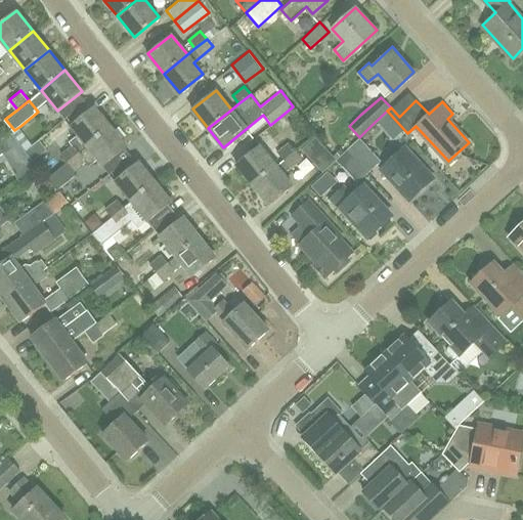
[(67,160),(79,150),(86,145),(110,126),(94,106),(71,126),(76,133),(68,140),(71,143),(60,152),(67,160)]
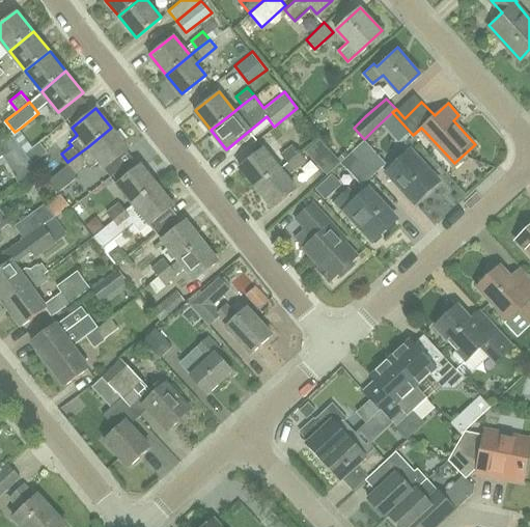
[(111,128),(87,147),(80,153),(67,162),(68,163),(49,178),(58,190),(75,176),(76,171),(86,163),(88,167),(98,160),(103,167),(128,147),(111,128)]
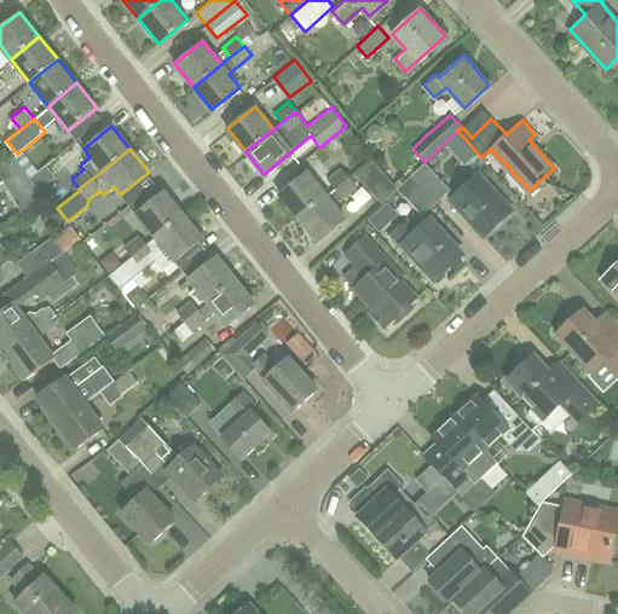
[(0,179),(12,173),(4,161),(0,162),(0,179)]
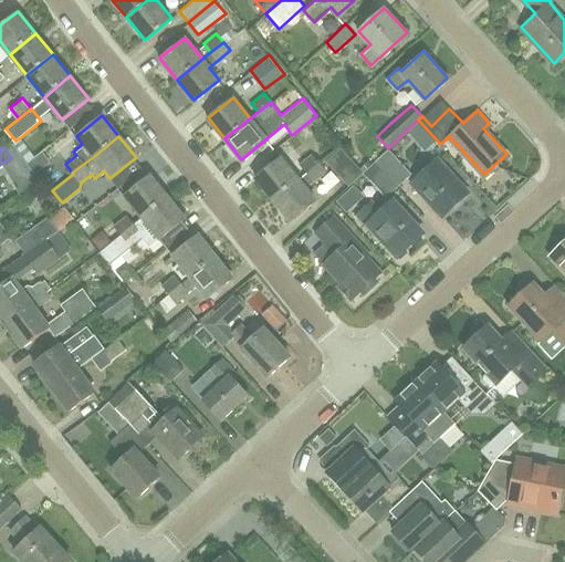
[(374,160),(397,186),(411,173),(388,147),(374,160)]
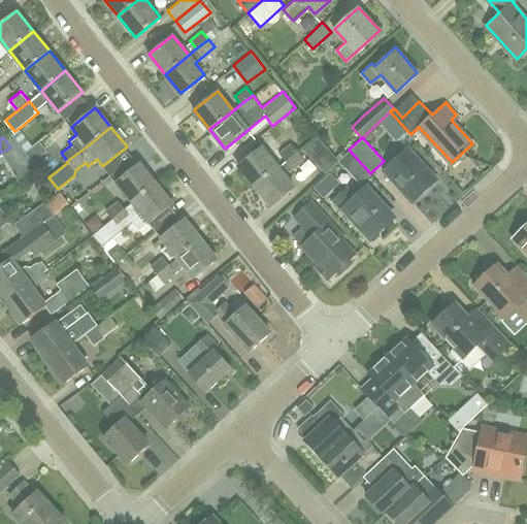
[(38,139),(32,144),(25,151),(32,160),(45,149),(38,139)]
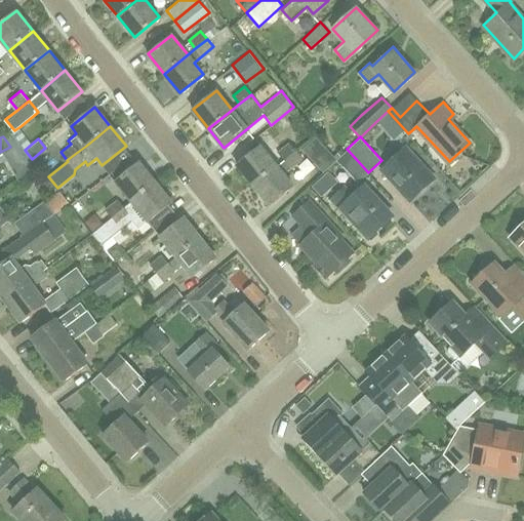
[(284,159),(295,150),(289,142),(277,151),(284,159)]
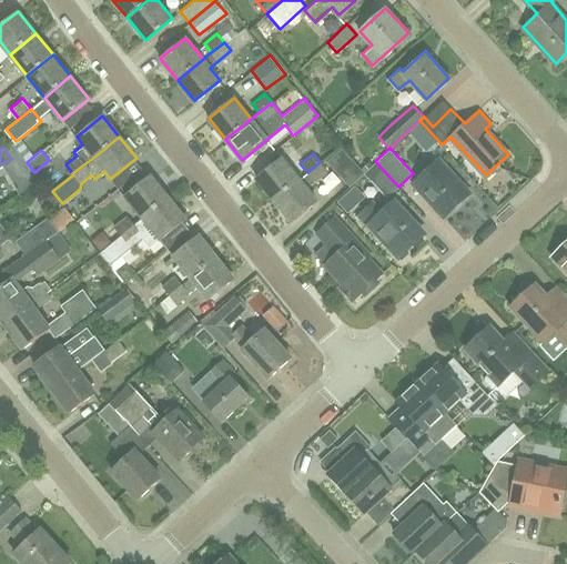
[(273,199),(300,179),(282,158),(256,178),(273,199)]
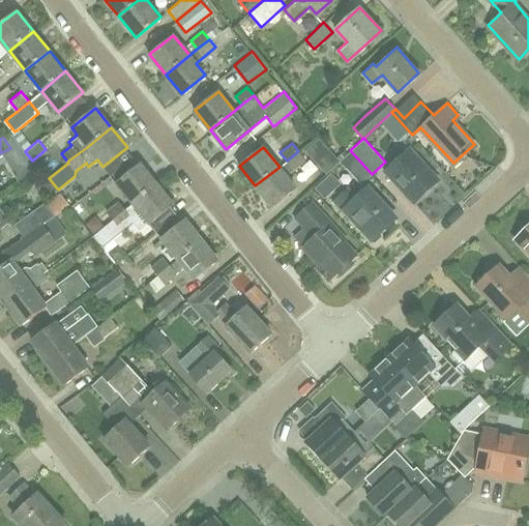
[(324,174),(339,161),(327,147),(312,162),(324,174)]
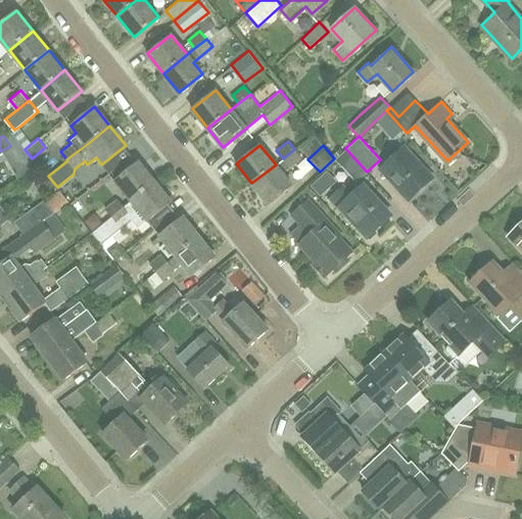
[(411,194),(432,176),(405,146),(381,168),(396,185),(399,182),(411,194)]
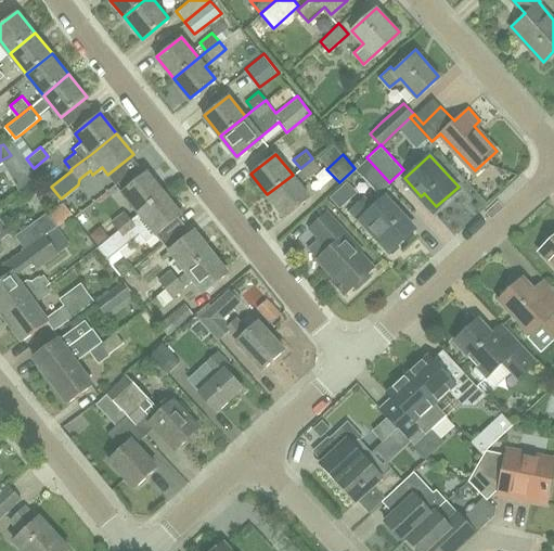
[(389,182),(366,157),(355,168),(377,193),(389,182)]
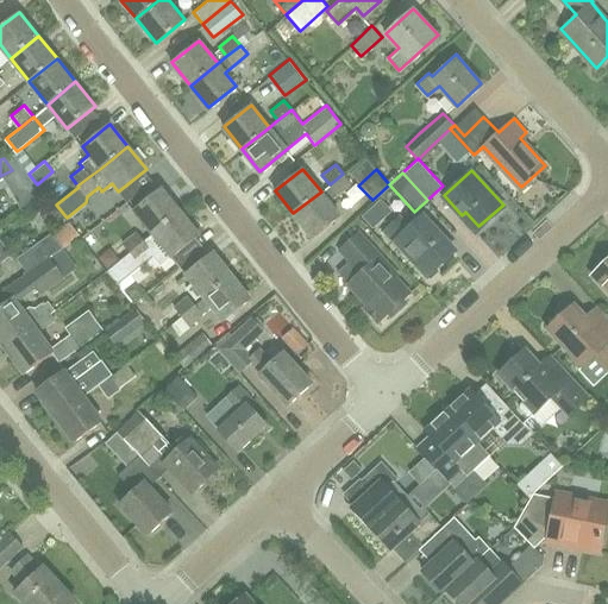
[(339,214),(327,200),(350,182),(343,174),(330,184),(321,192),(293,213),(312,236),(339,214)]
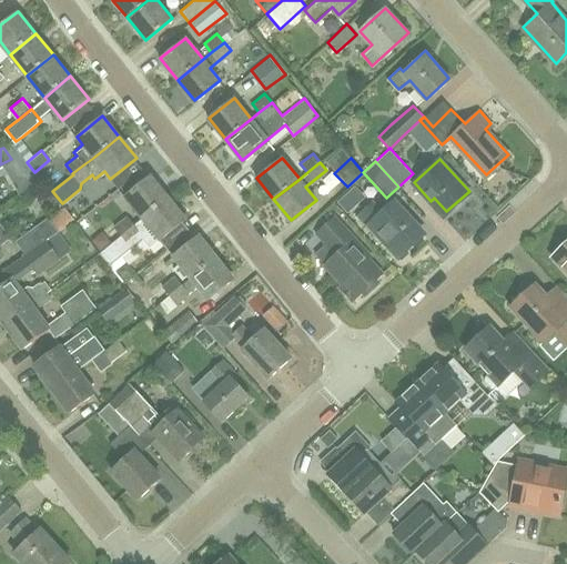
[(142,218),(168,197),(151,175),(124,197),(142,218)]
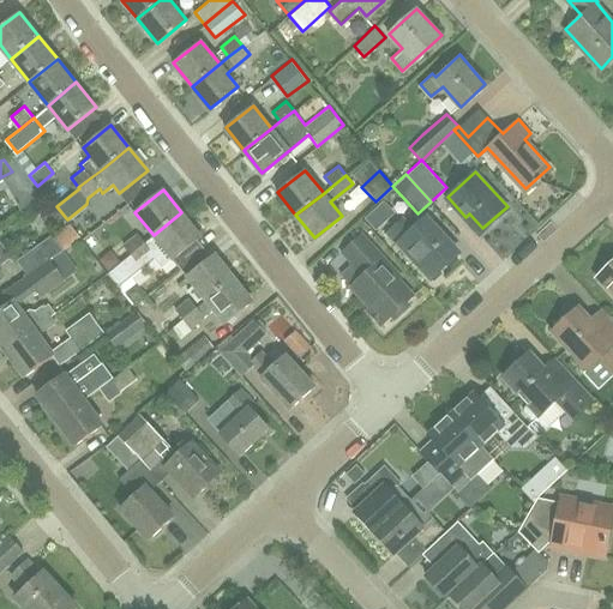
[(48,198),(29,215),(41,229),(60,212),(48,198)]
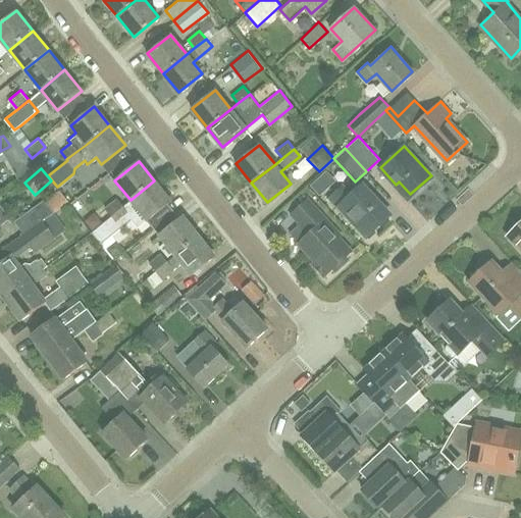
[(154,180),(131,200),(122,206),(96,226),(91,230),(100,242),(131,217),(137,225),(145,218),(146,218),(169,200),(154,180)]
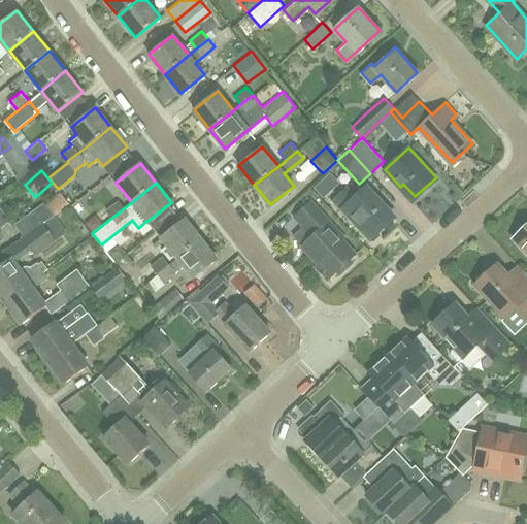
[(370,237),(394,216),(366,186),(354,197),(346,187),(333,198),(370,237)]
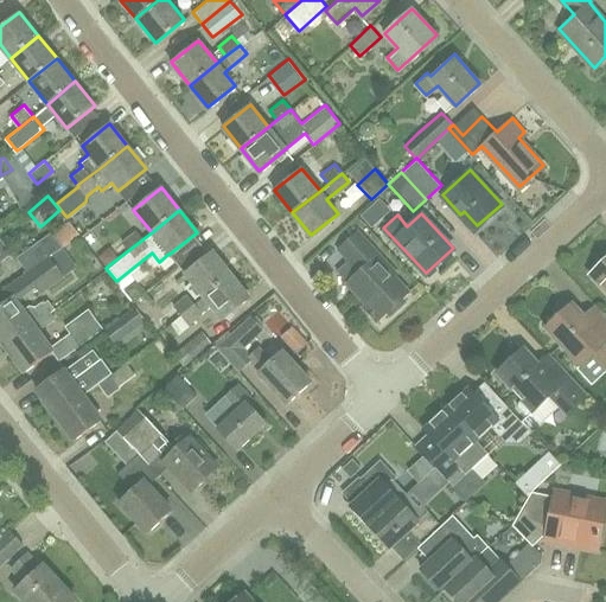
[(25,270),(49,255),(62,245),(50,230),(16,254),(25,270)]
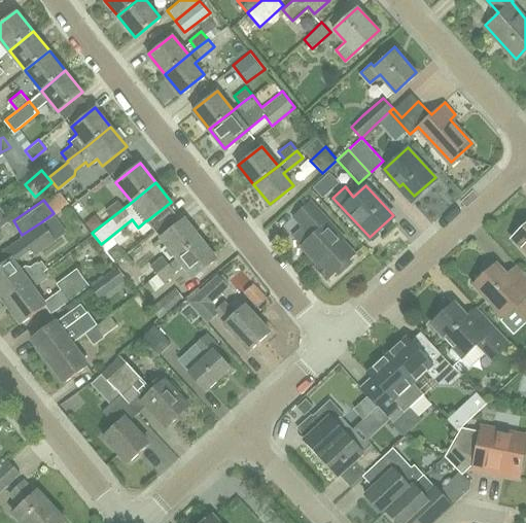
[(112,216),(124,208),(117,200),(106,209),(112,216)]
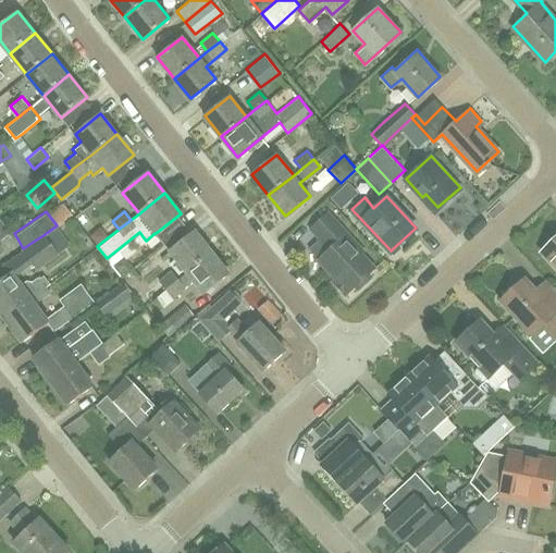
[(319,258),(331,271),(332,269),(337,275),(333,279),(346,292),(355,284),(357,286),(370,274),(367,272),(372,267),(360,253),(361,252),(353,242),(351,244),(344,235),(347,232),(328,212),(311,228),(331,248),(319,258)]
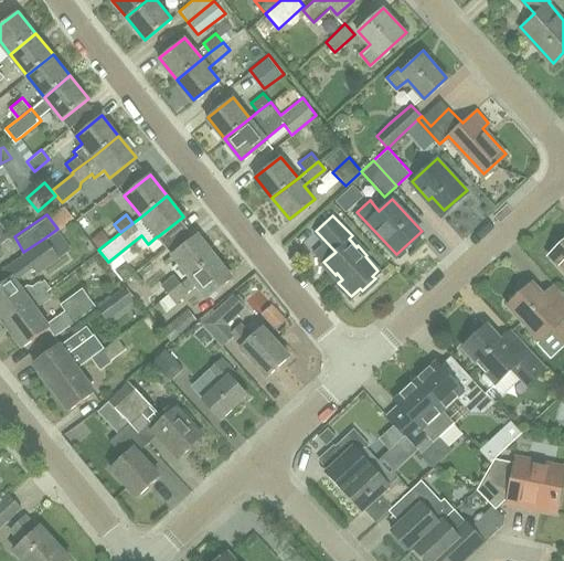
[(0,254),(2,253),(0,250),(0,242),(10,235),(0,221),(0,254)]
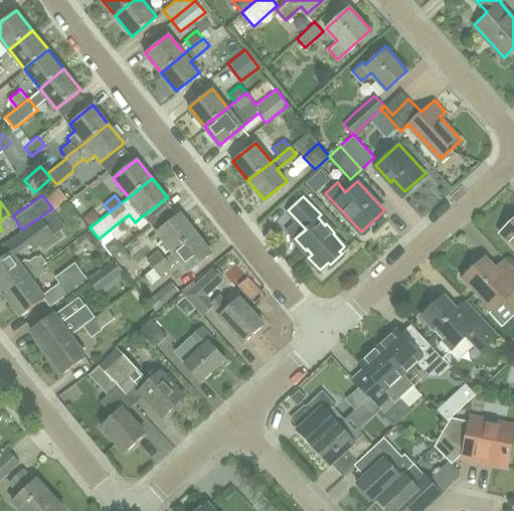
[(172,250),(196,232),(180,213),(157,232),(172,250)]
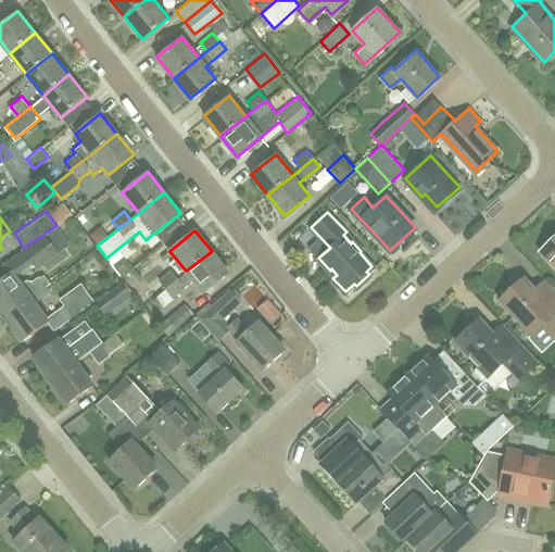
[(58,251),(45,234),(23,248),(17,252),(27,264),(32,261),(37,267),(58,251)]
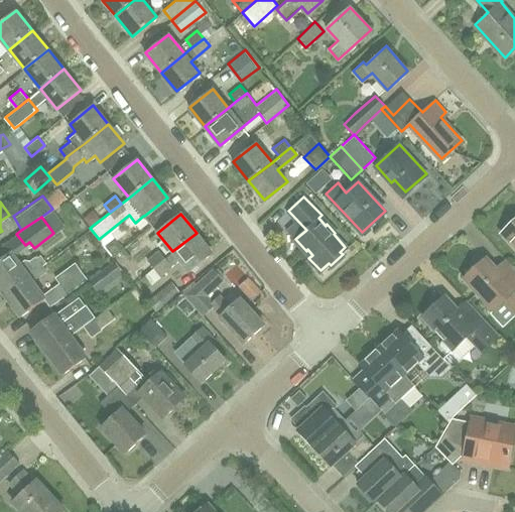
[(514,219),(501,232),(514,247),(514,219)]
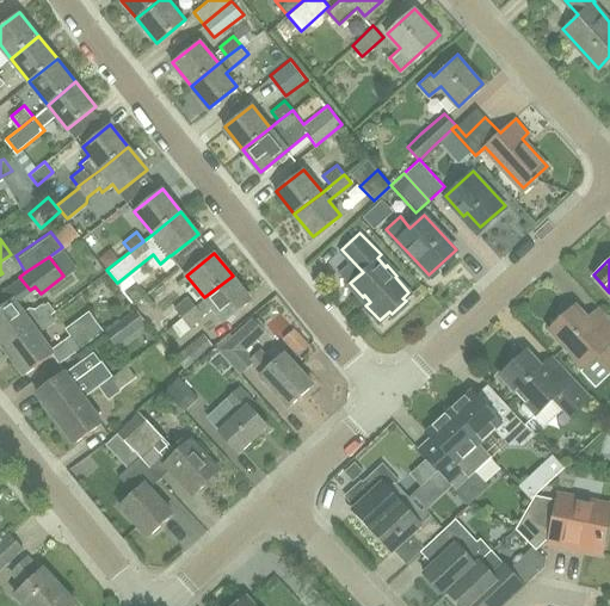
[(198,302),(182,315),(189,325),(211,307),(222,320),(251,298),(233,276),(204,297),(198,302)]
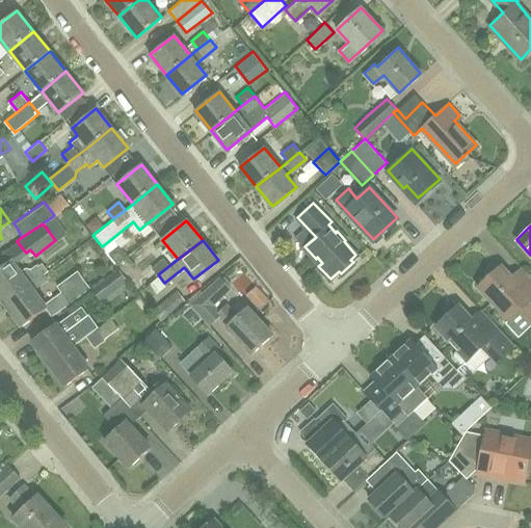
[(29,283),(44,271),(47,269),(41,262),(31,269),(29,267),(25,267),(20,270),(14,262),(26,253),(17,241),(5,251),(11,259),(0,266),(0,297),(3,302),(29,283)]
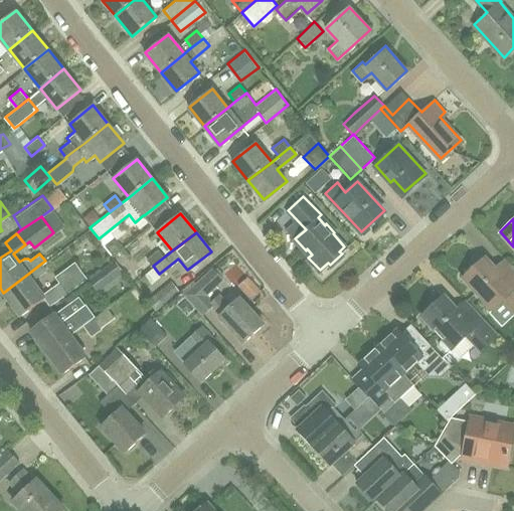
[(153,266),(167,254),(164,257),(158,249),(147,258),(153,266)]
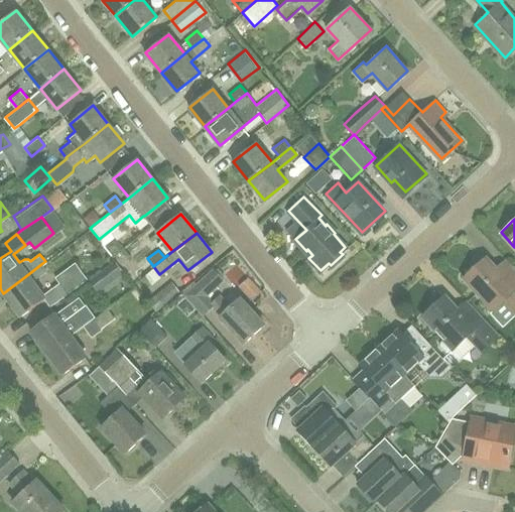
[(514,310),(514,309),(514,273),(508,281),(485,257),(464,277),(493,308),(503,299),(514,310)]
